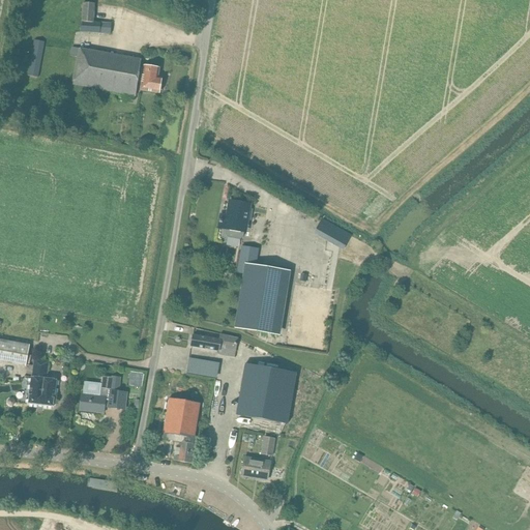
[(82,22),(81,33),(111,34),(111,24),(100,24),(100,23),(93,23),(94,4),(83,3),(82,22)]
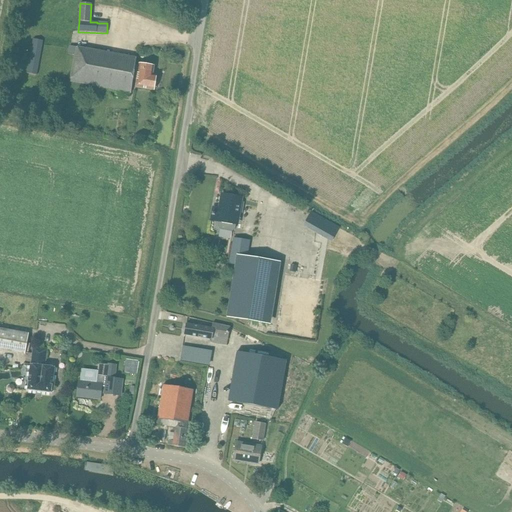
[(26,73),(37,75),(43,41),(33,39),(26,73)]
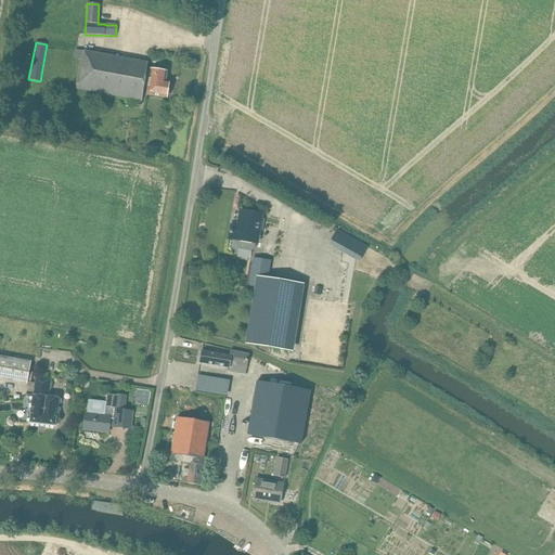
[(147,64),(82,52),(82,51),(75,50),(74,57),(81,60),(76,89),(142,101),(147,64)]
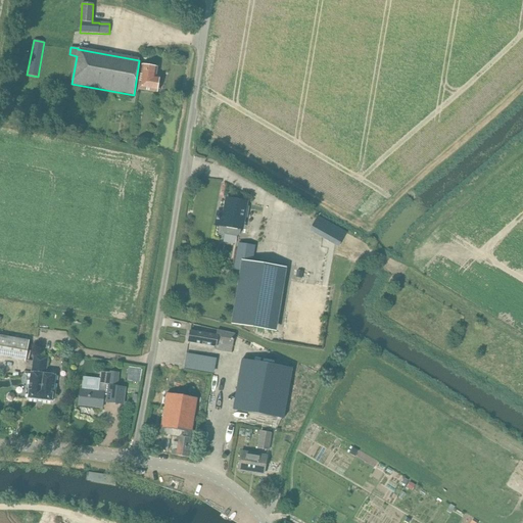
[(156,92),(158,91),(159,87),(157,85),(159,77),(155,77),(157,68),(142,65),(138,89),(156,92)]
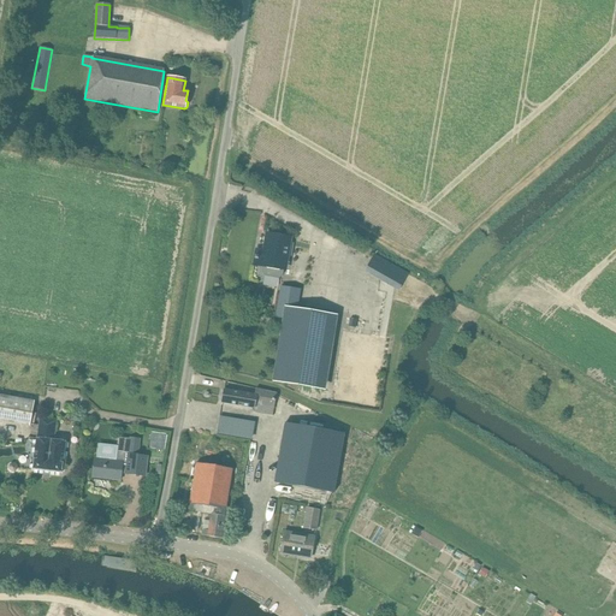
[(255,265),(264,266),(262,273),(265,276),(280,279),(283,277),(284,270),(285,270),(290,240),(267,236),(265,253),(256,252),(255,265)]
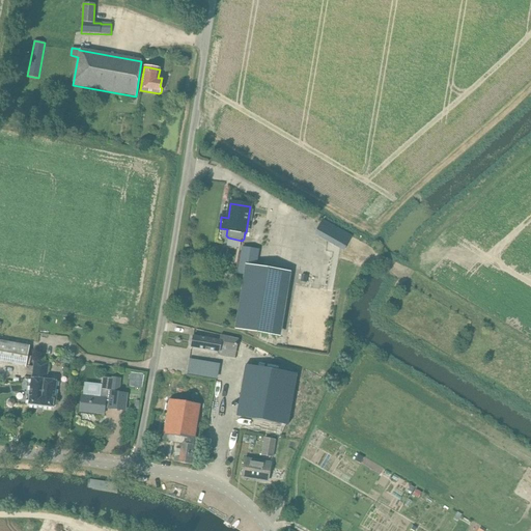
[(323,235),(334,242),(345,248),(352,236),(323,219),(318,225),(316,230),(324,234),(323,235)]
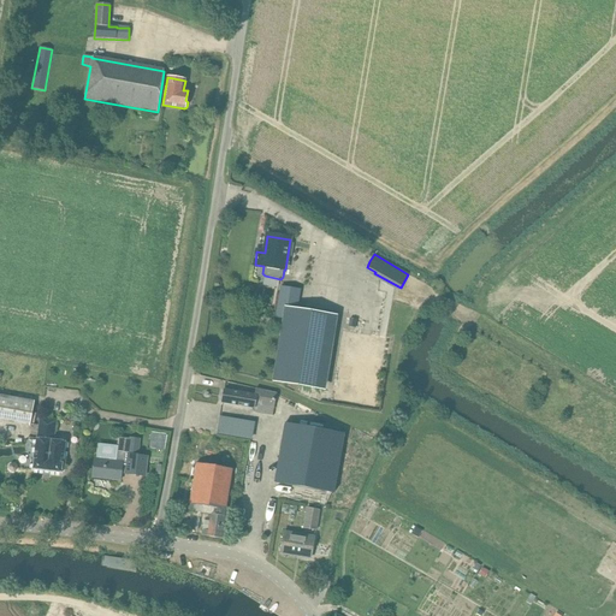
[(324,390),(333,327),(336,315),(295,309),(300,283),(284,279),(279,308),(286,309),(274,381),(324,390)]
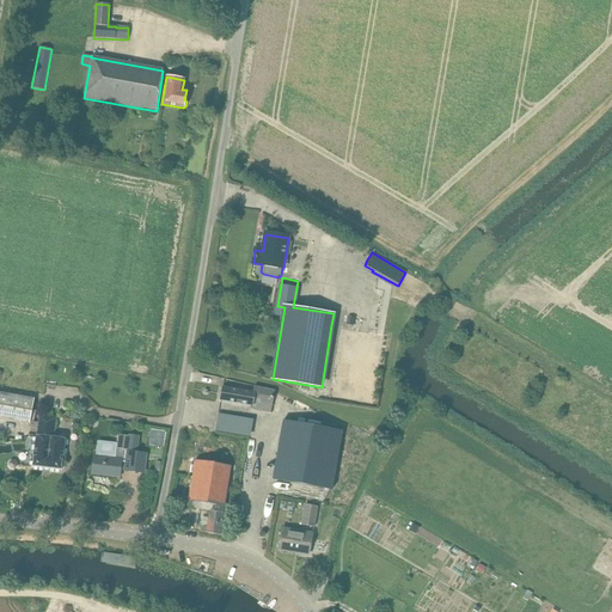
[(252,407),(254,404),(255,397),(259,398),(258,404),(271,407),(275,391),(254,386),(254,393),(222,387),(220,401),(252,407)]
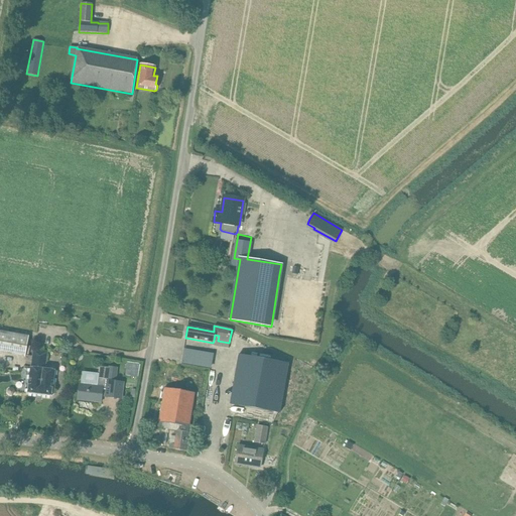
[(0,352),(25,357),(28,341),(28,337),(0,331),(0,352)]
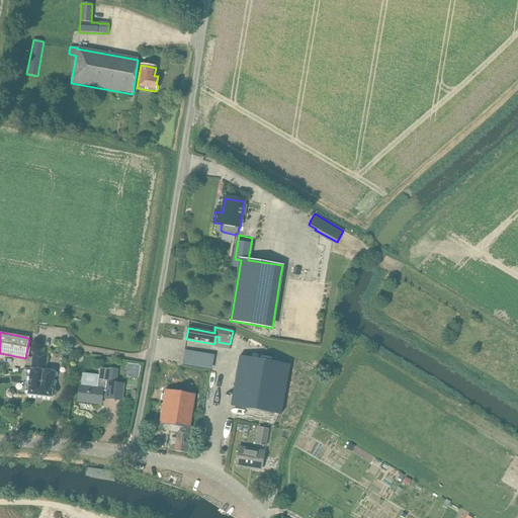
[(31,364),(31,369),(44,371),(46,371),(46,364),(48,354),(34,352),(33,352),(32,361),(32,362),(31,364)]
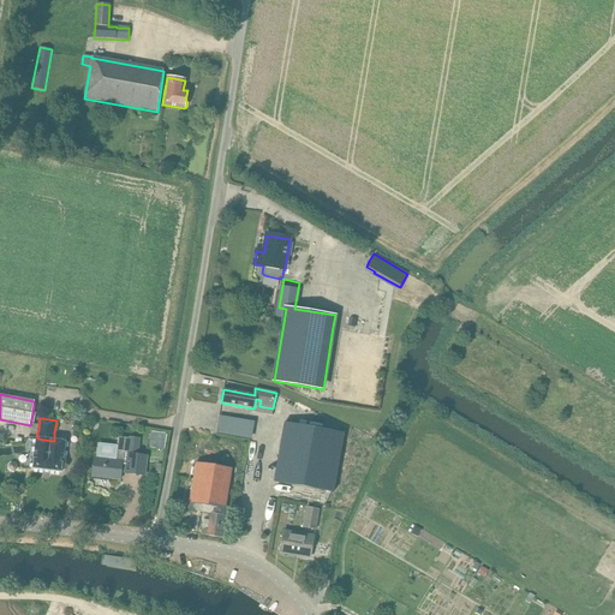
[(344,434),(285,423),(274,482),(333,493),(344,434)]
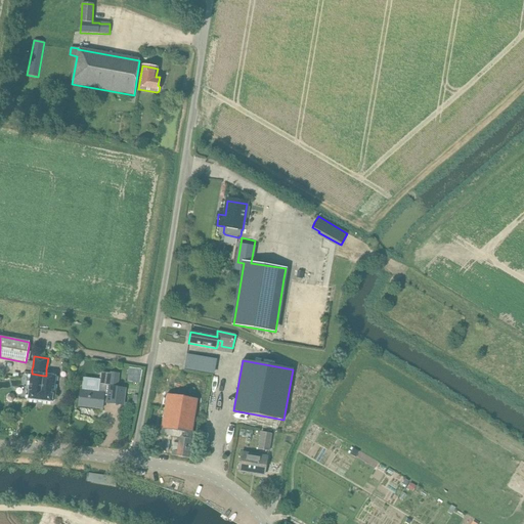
[(128,369),(127,376),(133,377),(132,383),(138,384),(140,372),(128,369)]
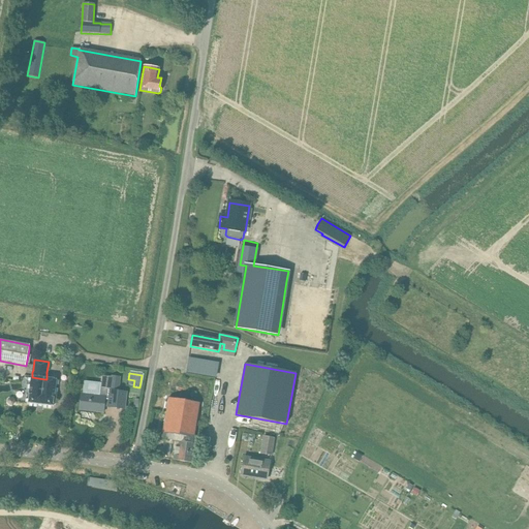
[(80,410),(103,412),(104,405),(109,405),(107,406),(124,408),(126,393),(118,392),(120,377),(112,376),(112,377),(102,376),(100,397),(82,394),(80,410)]
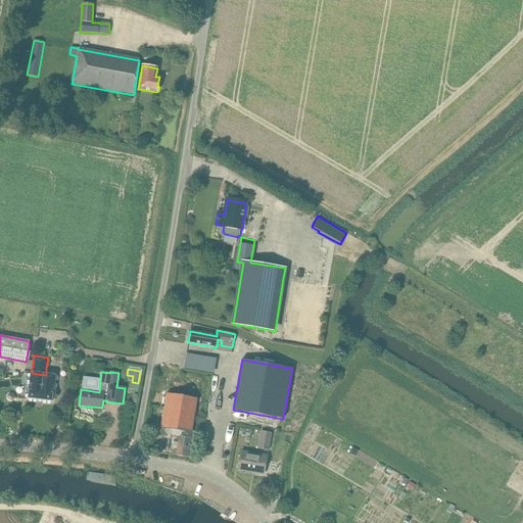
[(30,379),(28,399),(38,400),(39,397),(40,385),(43,385),(44,379),(44,375),(32,373),(31,373),(30,379)]
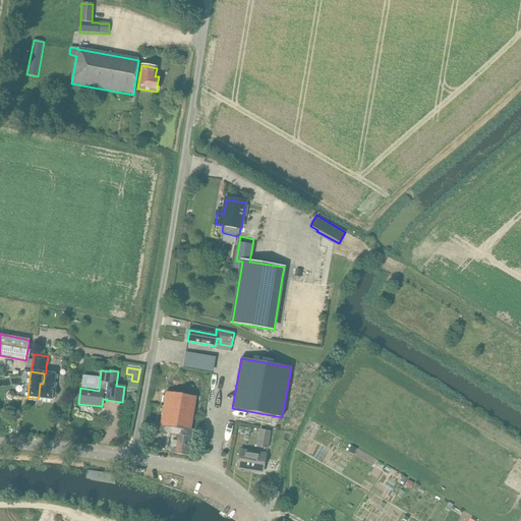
[(39,396),(38,399),(52,401),(55,374),(46,373),(44,373),(44,378),(43,384),(40,384),(39,396)]
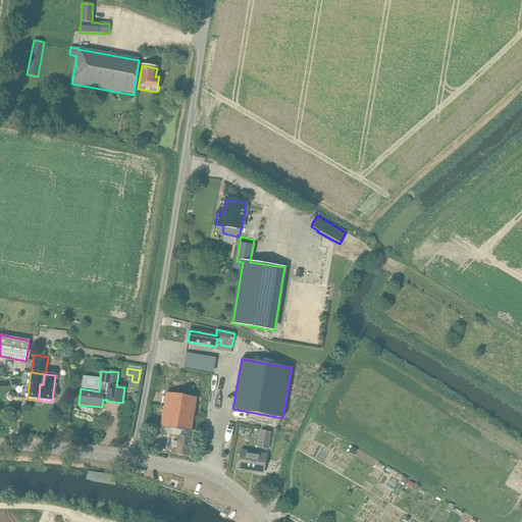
[(165,393),(159,432),(178,435),(177,442),(176,450),(171,449),(170,454),(192,457),(192,456),(195,439),(191,438),(191,437),(197,398),(165,393)]
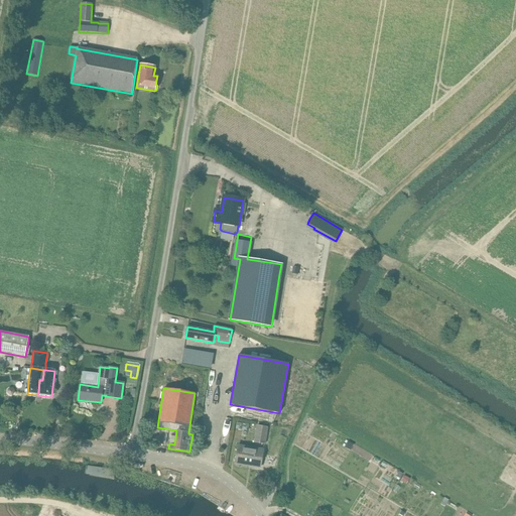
[(254,442),(264,443),(267,427),(256,426),(254,442)]
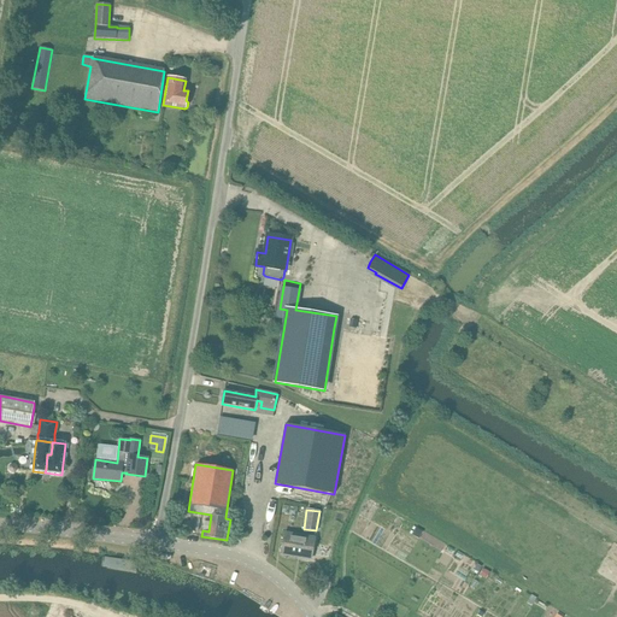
[(283,533),(280,554),(310,559),(315,539),(283,533)]
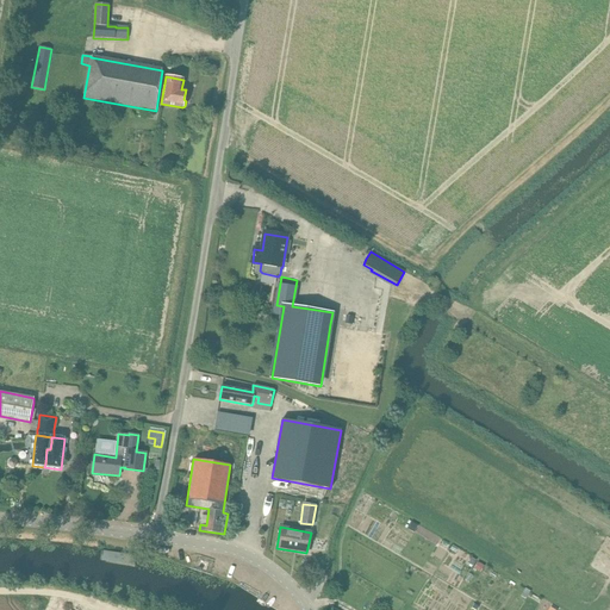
[(128,554),(124,554),(104,551),(103,560),(134,566),(136,555),(128,554)]
